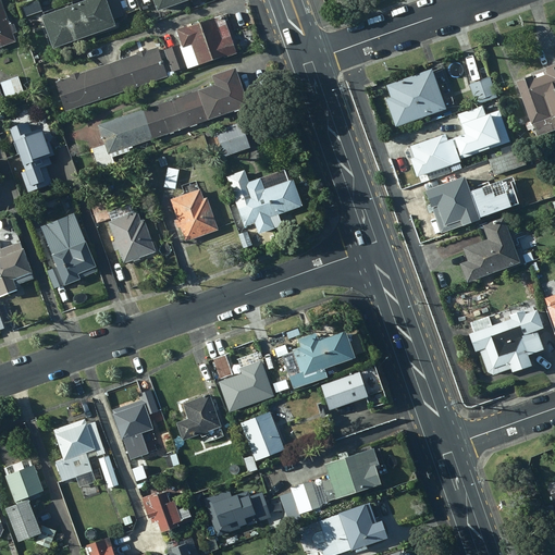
[(32,0),(16,5),(21,17),(42,11),(38,0),(32,0)]
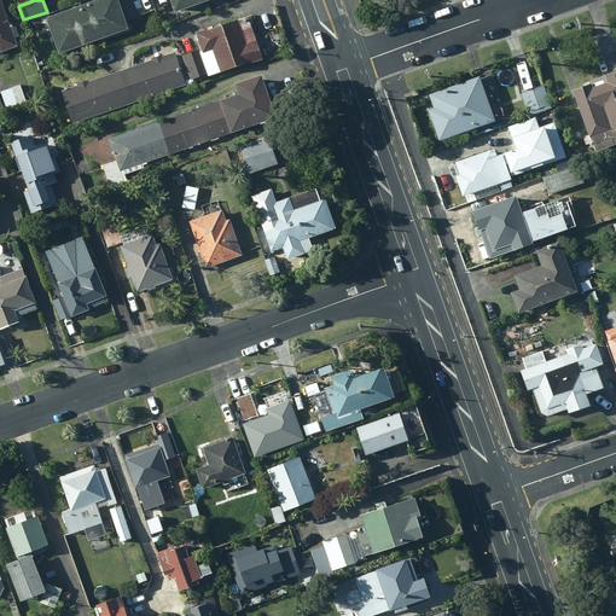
[(125,30),(114,0),(96,0),(77,6),(91,42),(125,30)]
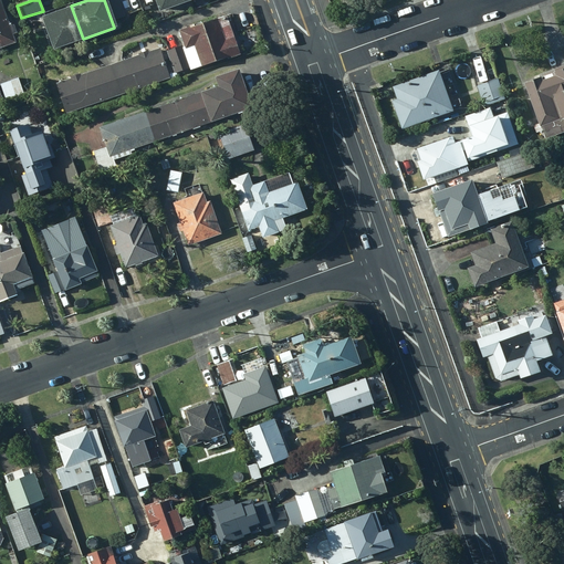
[(154,0),(157,10),(187,0),(154,0)]
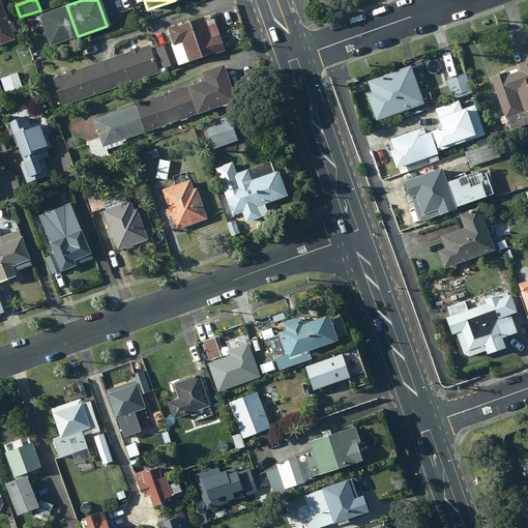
[(8,24),(1,3),(0,3),(0,44),(15,39),(11,31),(16,30),(12,22),(8,24)]
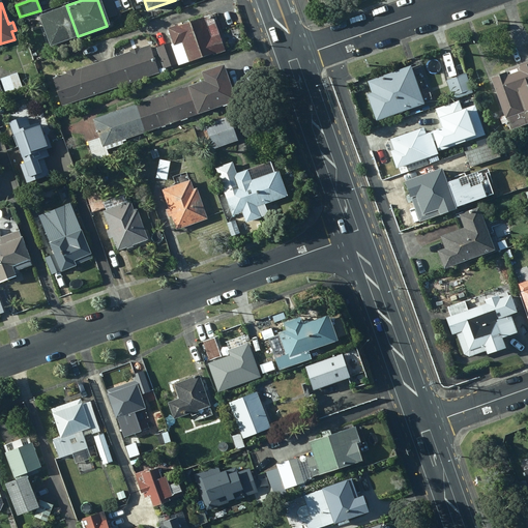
[(78,36),(66,5),(36,16),(48,47),(78,36)]
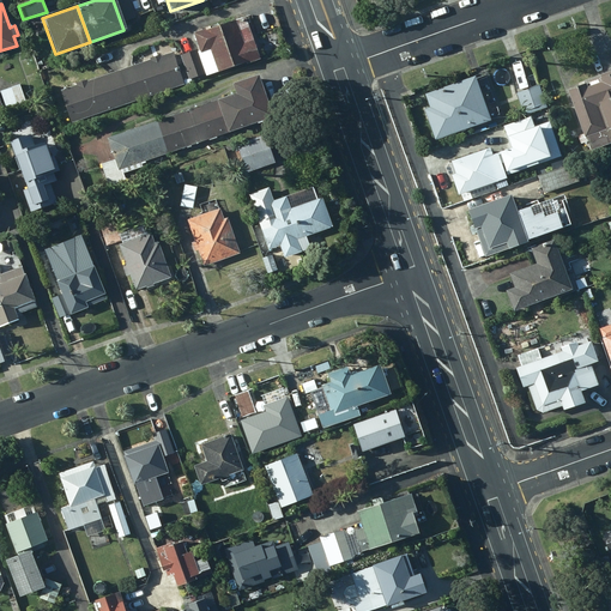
[(247,62),(260,58),(246,16),(212,26),(212,24),(198,29),(199,31),(194,32),(200,52),(210,48),(218,71),(246,61),(247,62)]
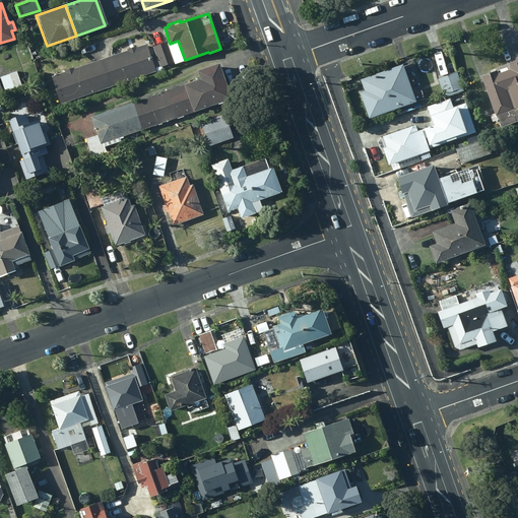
[(168,41),(153,46),(160,67),(175,62),(168,41)]
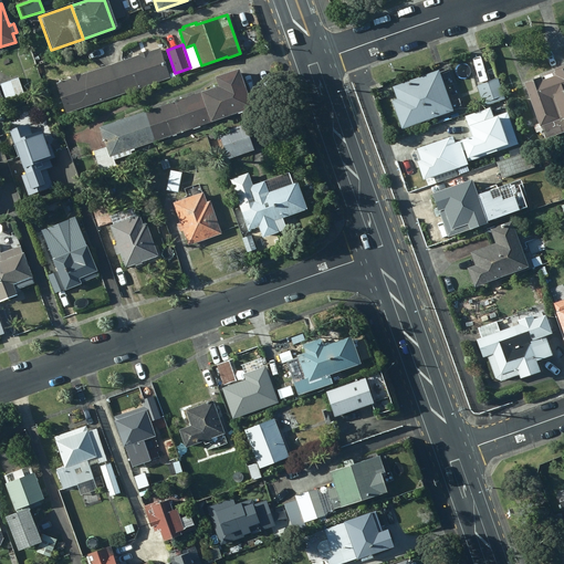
[(138,54),(110,64),(118,94),(168,76),(158,48),(148,51),(148,49),(138,52),(138,54)]
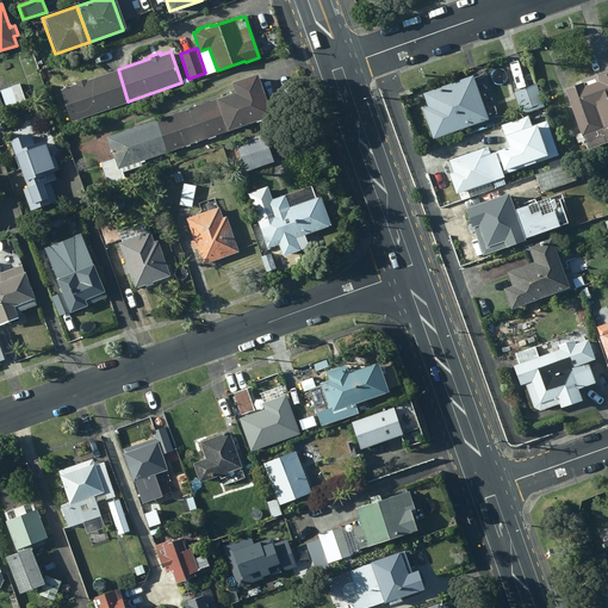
[(72,121),(128,101),(118,69),(87,80),(87,79),(76,81),(76,84),(61,90),(72,121)]
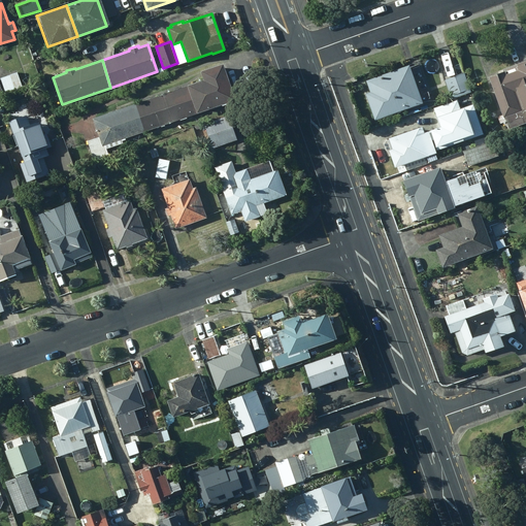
[(525,63),(488,77),(502,119),(503,118),(507,129),(525,123),(525,63)]
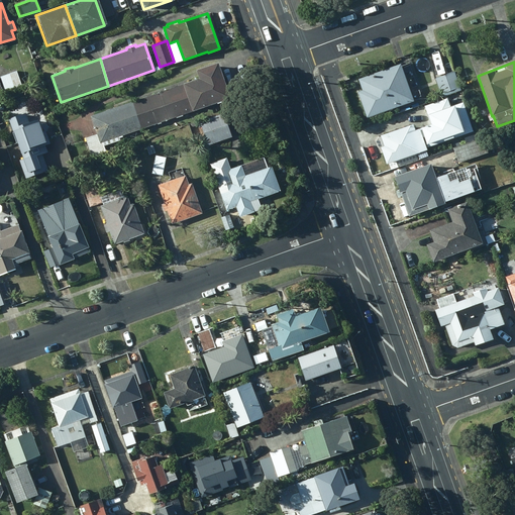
[(412,101),(400,64),(357,79),(362,90),(358,91),(367,116),(412,101)]
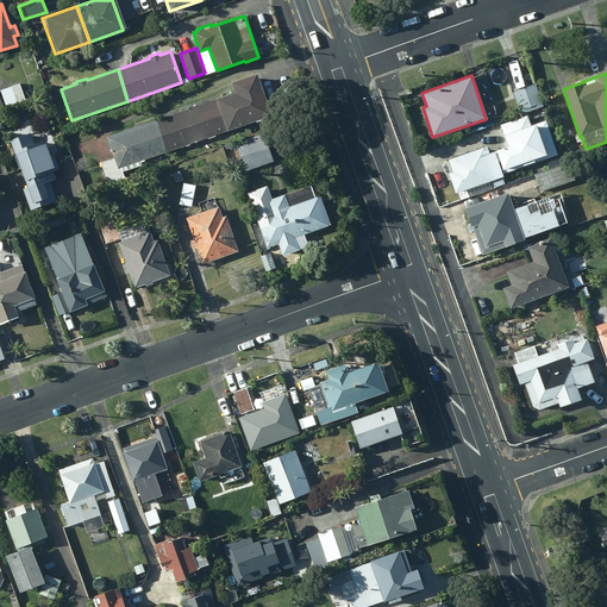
[(235,94),(219,99),(230,129),(269,116),(256,77),(232,85),(235,94)]
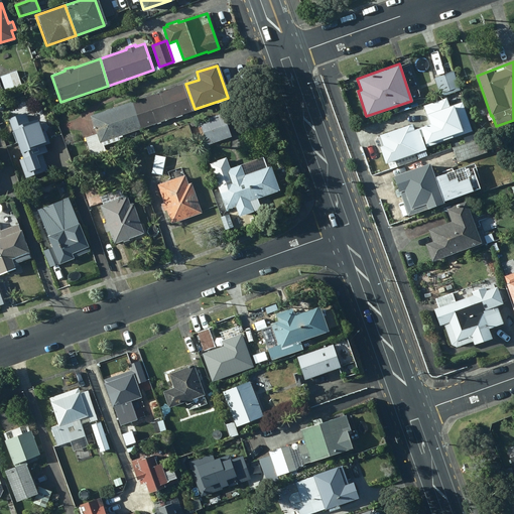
[(0,76),(6,91),(22,86),(17,70),(0,76)]
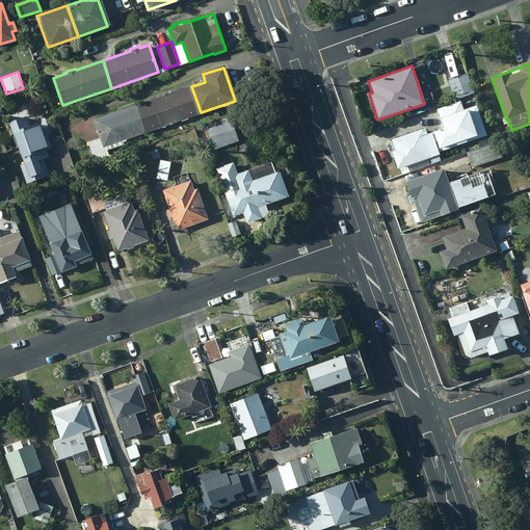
[(469,73),(449,80),(455,99),(475,91),(469,73)]
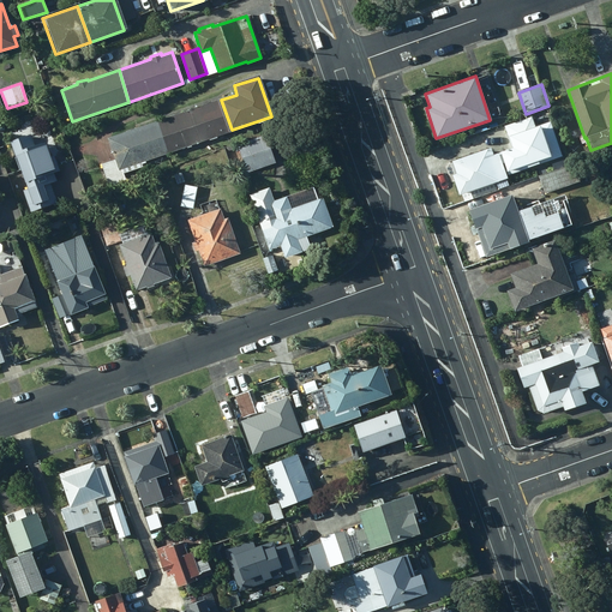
[(221,100),(187,112),(197,142),(232,130),(221,100)]
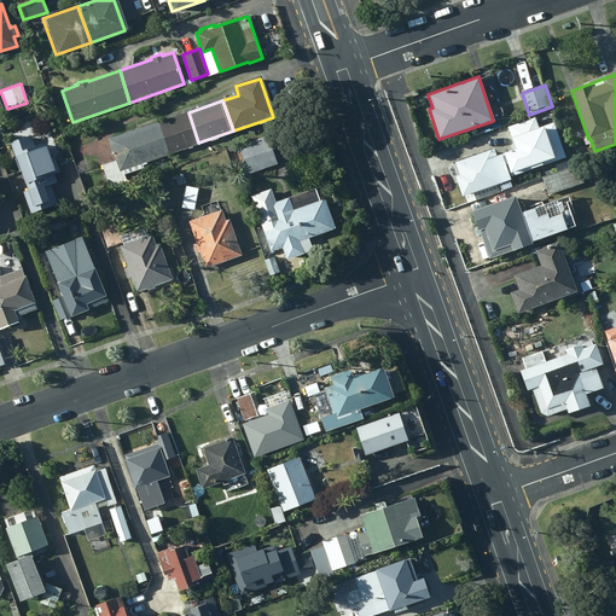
[(161,155),(198,143),(189,112),(151,125),(161,155)]
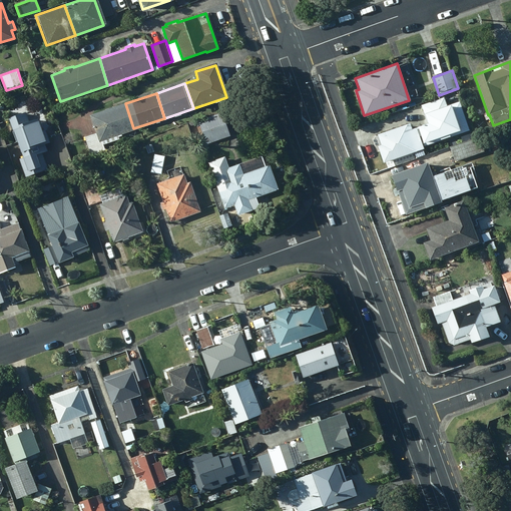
[(99,139),(133,128),(125,103),(90,115),(99,139)]
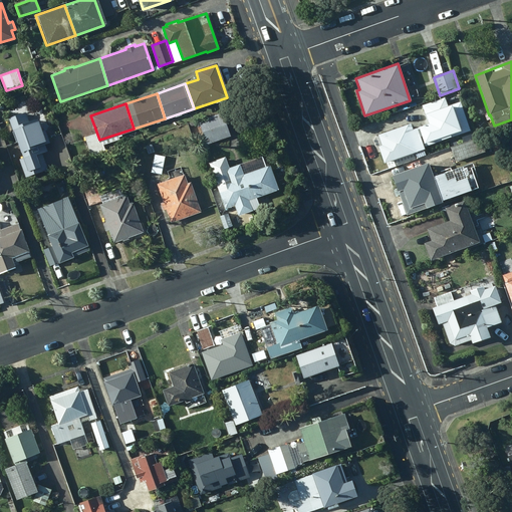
[(223,111),(199,119),(207,144),(231,136),(223,111)]
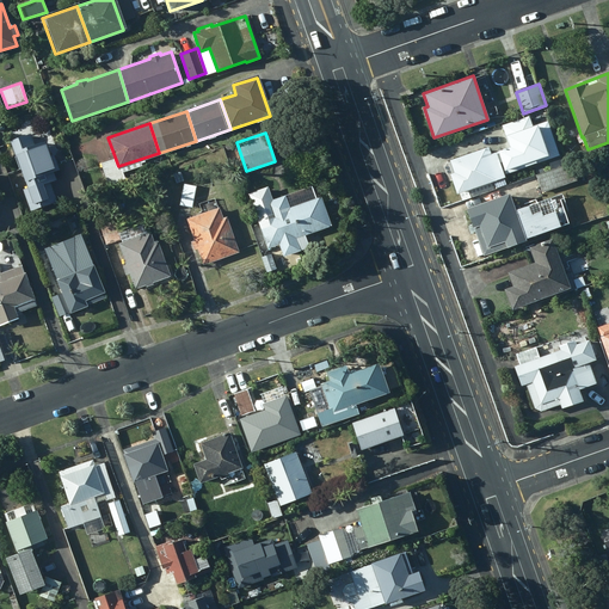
[(35,145),(30,134),(10,141),(14,155),(11,155),(20,183),(24,182),(26,188),(25,188),(30,204),(32,204),(35,209),(59,201),(51,182),(56,179),(54,172),(60,170),(54,154),(48,157),(44,146),(47,145),(45,141),(35,145)]
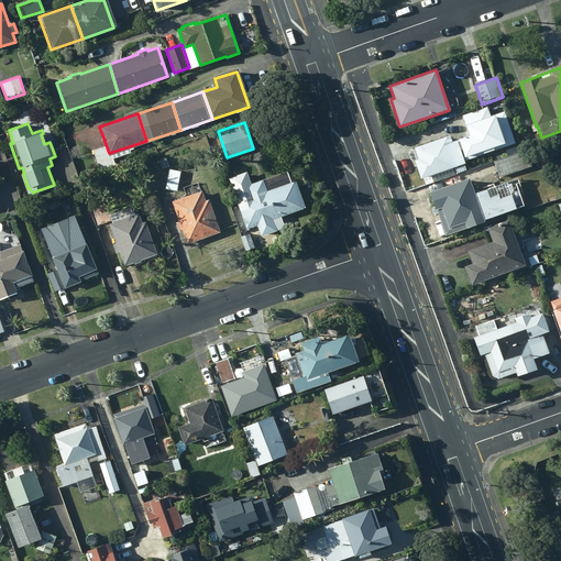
[(421,177),(465,163),(464,161),(473,157),(469,144),(460,147),(460,146),(451,149),(450,146),(453,145),(450,135),(414,147),(418,160),(416,160),(421,177)]
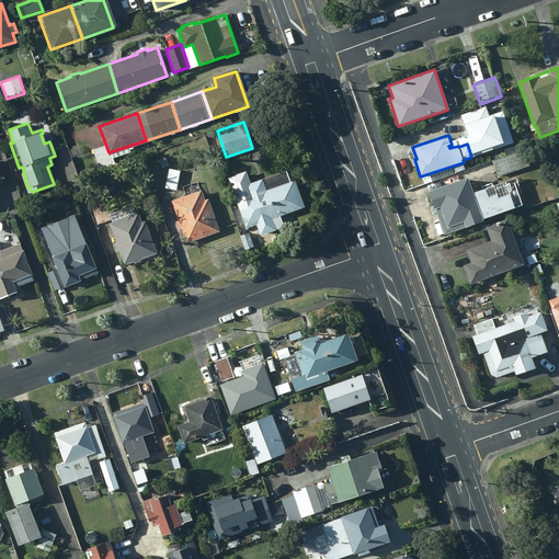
[(535,164),(528,148),(494,160),(500,178),(535,164)]
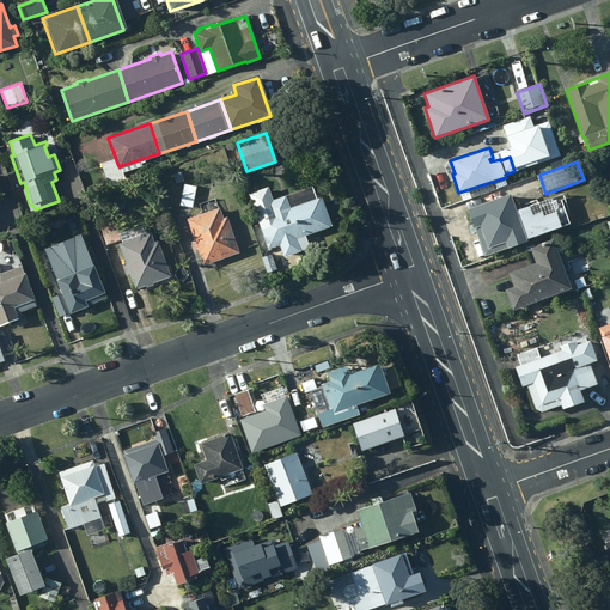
[(182,171),(175,174),(177,182),(184,180),(182,171)]
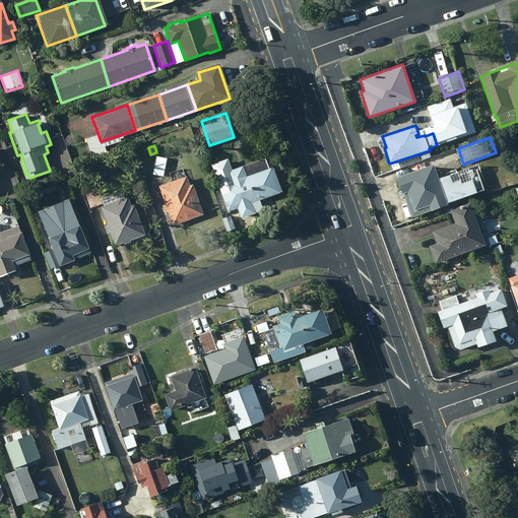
[(167,158),(156,157),(154,173),(165,175),(167,158)]
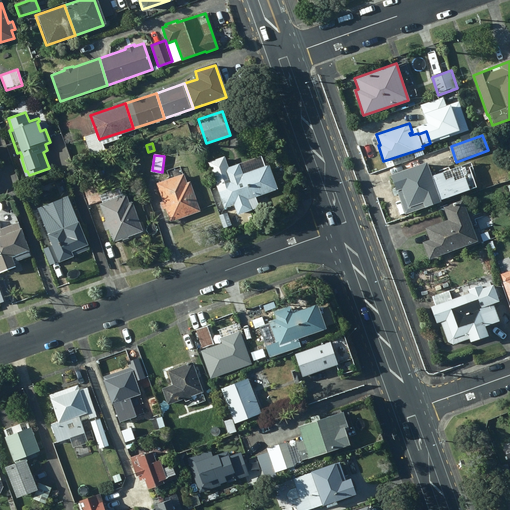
[(224,156),(208,162),(224,208),(234,204),(237,214),(259,206),(255,197),(277,189),(269,165),(243,174),(239,163),(228,167),(224,156)]
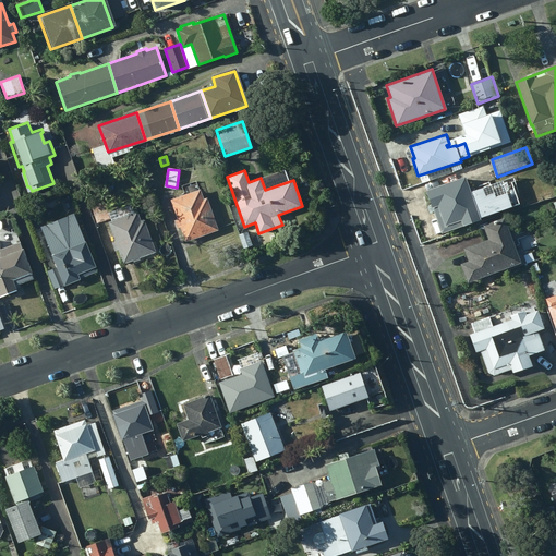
[(470,194),(463,178),(425,191),(431,208),(437,206),(444,227),(459,221),(461,227),(511,208),(507,195),(496,200),(495,194),(485,197),(482,189),(470,194)]
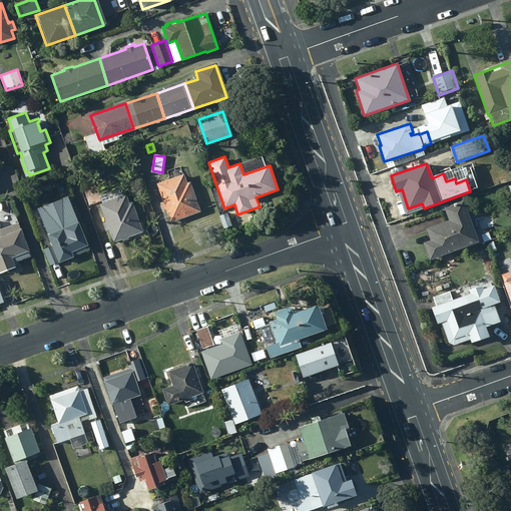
[(156,183),(170,221),(200,210),(189,181),(187,182),(183,174),(156,183)]
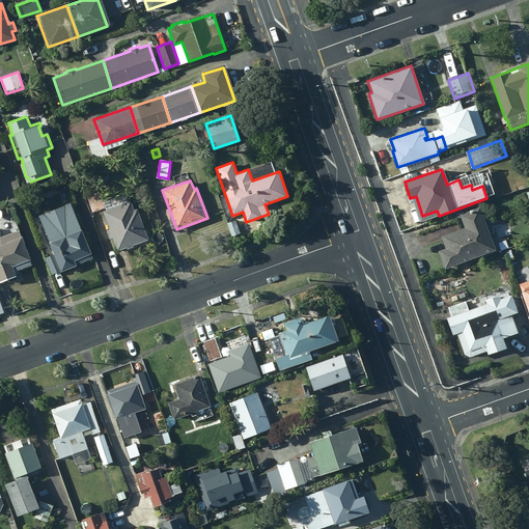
[(133,210),(130,201),(103,211),(117,251),(148,240),(137,211),(133,210)]
